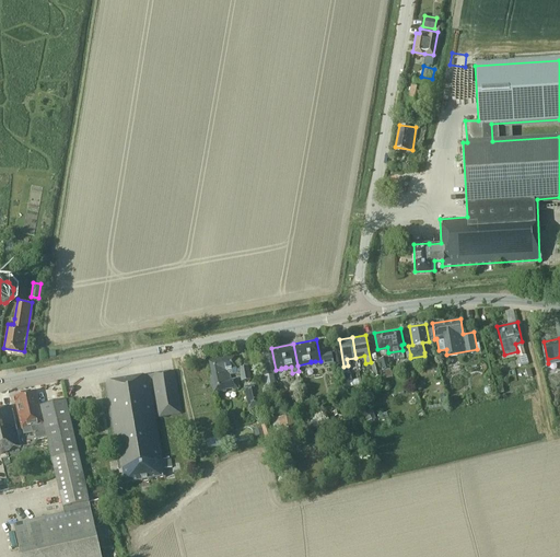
[(331,351),(322,352),(323,363),(334,361),(331,351)]
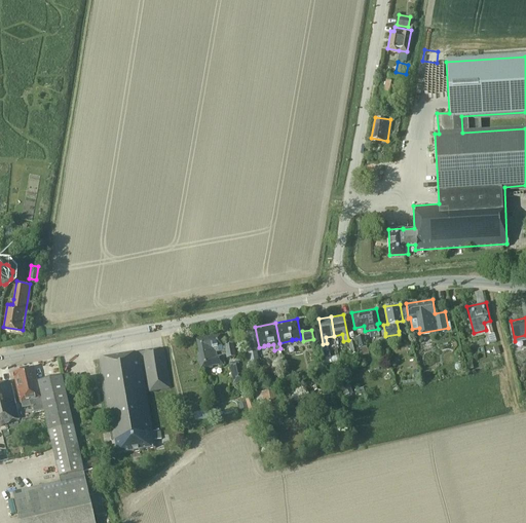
[(222,344),(220,333),(196,337),(199,352),(197,352),(200,367),(224,363),(223,358),(222,352),(217,353),(217,350),(223,348),(223,349),(225,349),(226,356),(235,355),(233,342),(225,343),(222,344)]
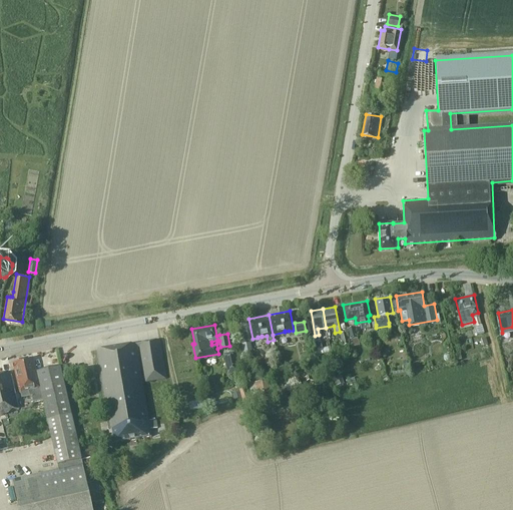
[(347,328),(351,341),(352,346),(360,344),(355,326),(347,328)]
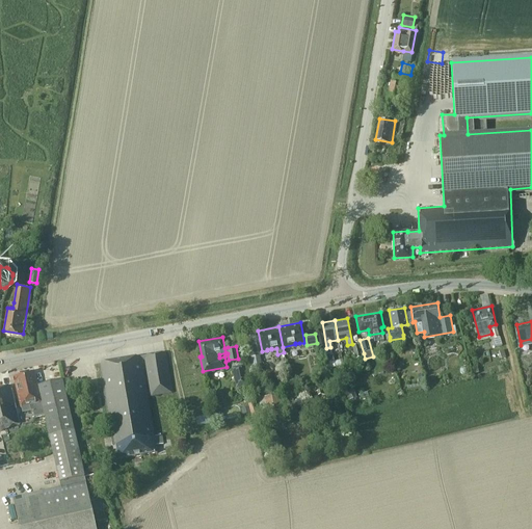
[(361,355),(358,343),(352,345),(355,358),(361,355)]
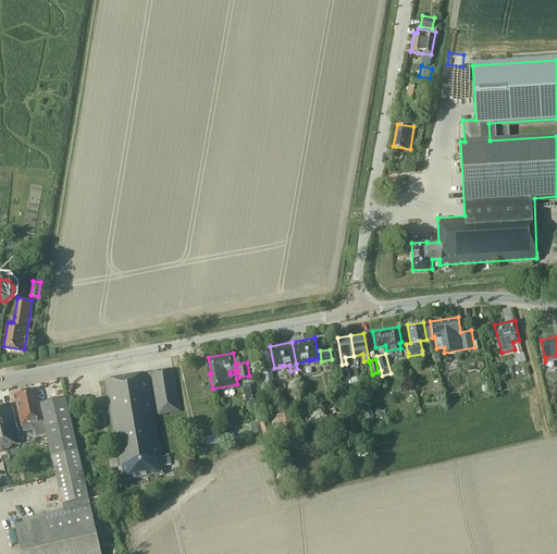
[(148,371),(148,376),(150,376),(157,413),(181,408),(173,367),(148,371)]
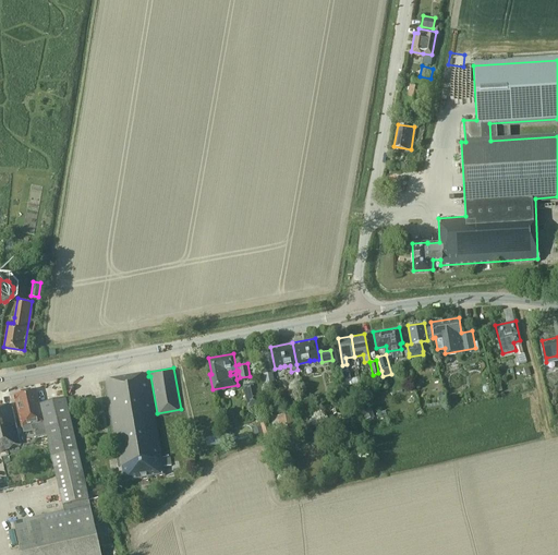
[(275,371),(274,369),(258,372),(262,389),(275,387),(273,371),(275,371)]
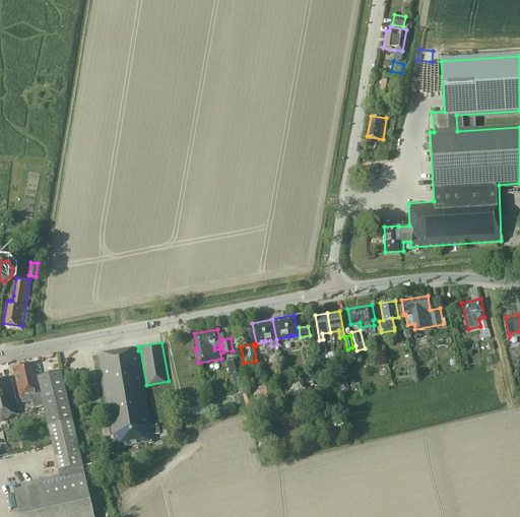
[(319,352),(326,351),(325,343),(317,345),(319,352)]
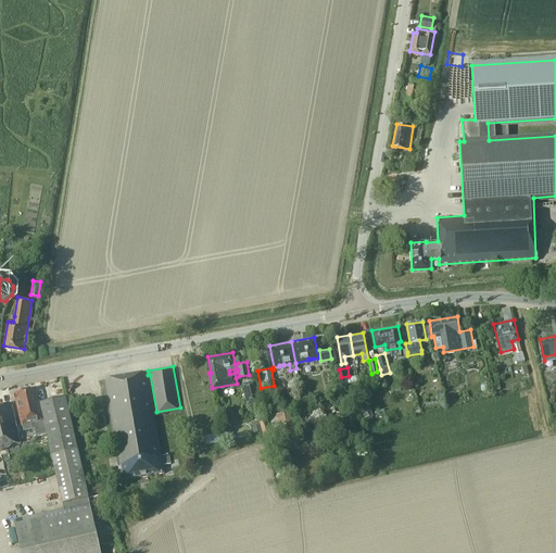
[(103,378),(114,445),(159,438),(148,375),(148,371),(103,378)]
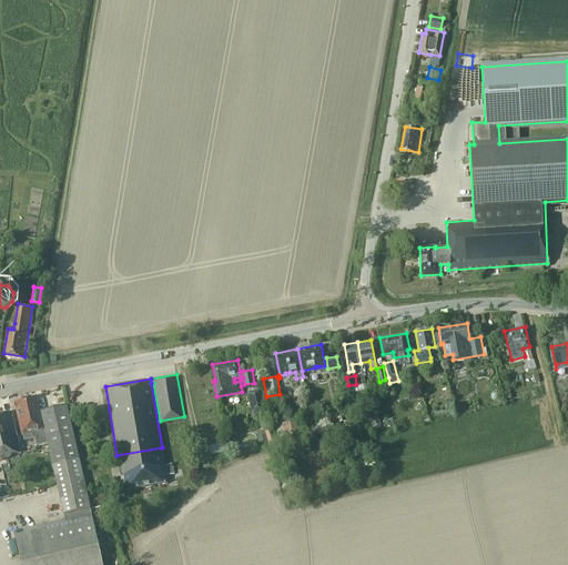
[(264,412),(260,389),(247,391),(252,414),(264,412)]
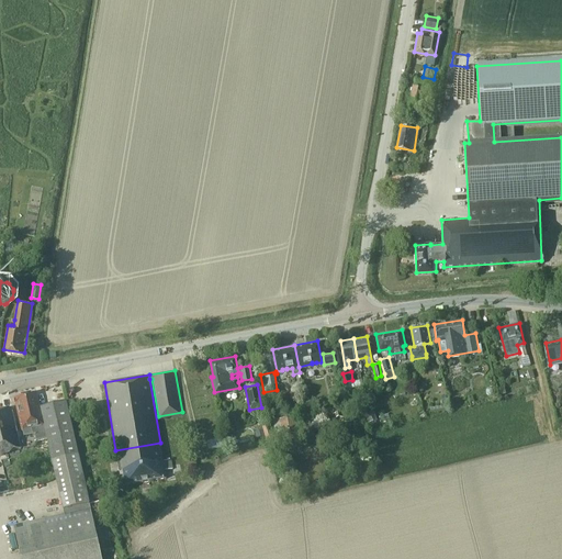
[(40,406),(36,391),(14,395),(21,428),(30,426),(30,429),(33,428),(33,433),(35,432),(36,438),(47,436),(52,459),(64,512),(13,524),(21,558),(101,558),(78,454),(66,400),(40,406)]
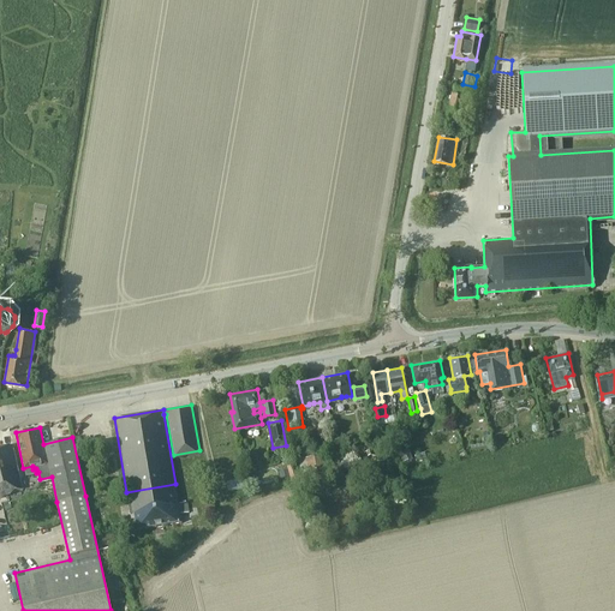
[(0,495),(11,492),(23,487),(12,443),(0,445),(0,495)]
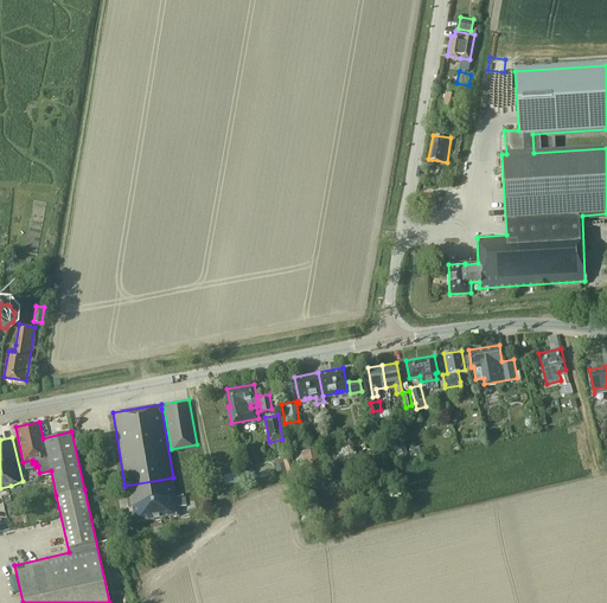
[(371,447),(370,437),(362,438),(363,443),(359,444),(360,449),(371,447)]
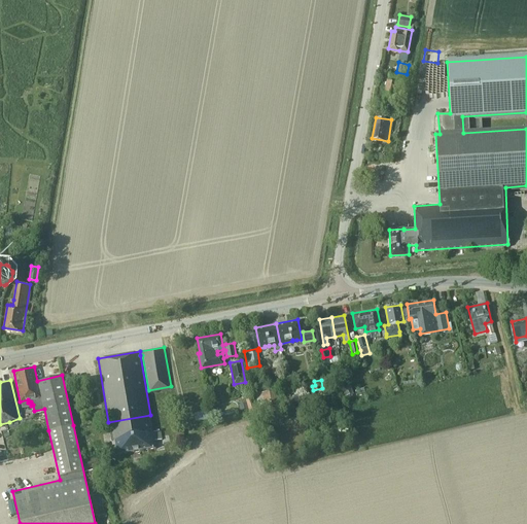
[(353,392),(350,382),(341,385),(344,395),(353,392)]
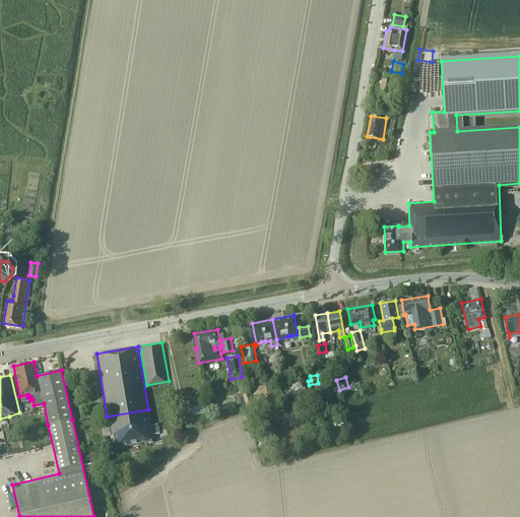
[(272,395),(269,384),(259,386),(263,408),(268,407),(267,405),(275,404),(274,395),(272,395)]
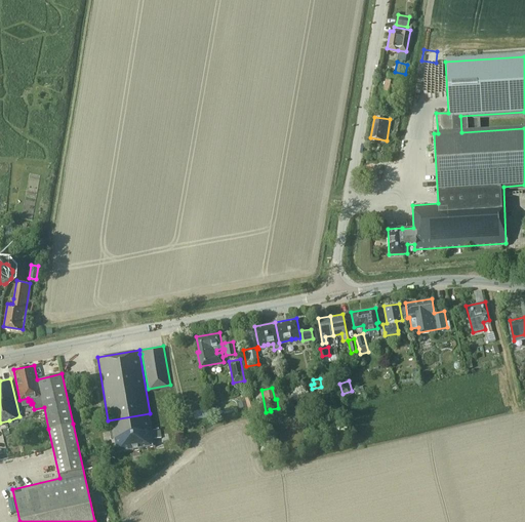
[(254,407),(251,396),(245,397),(248,409),(254,407)]
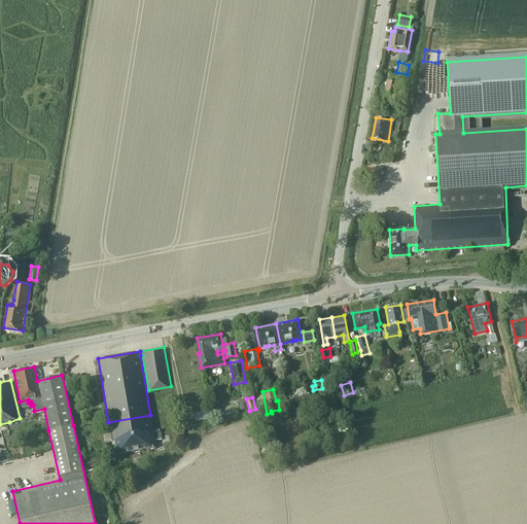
[(248,408),(246,400),(239,403),(241,410),(248,408)]
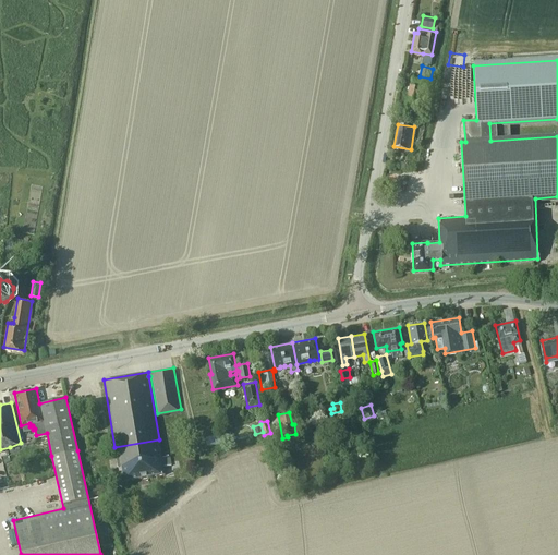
[(161,456),(159,439),(114,447),(118,467),(122,466),(124,479),(165,472),(164,465),(171,463),(170,454),(161,456)]
